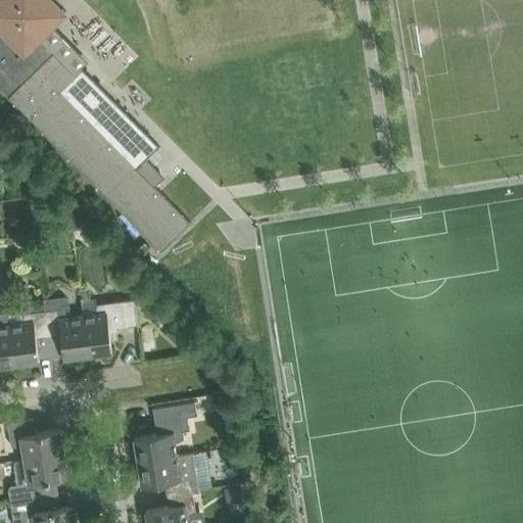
[(0,0),(0,89),(8,97),(106,196),(107,197),(161,251),(191,221),(161,191),(155,185),(165,176),(147,157),(158,146),(158,147),(159,146),(158,145),(82,67),(81,68),(82,68),(76,74),(41,39),(53,27),(65,14),(50,0),(0,0)]
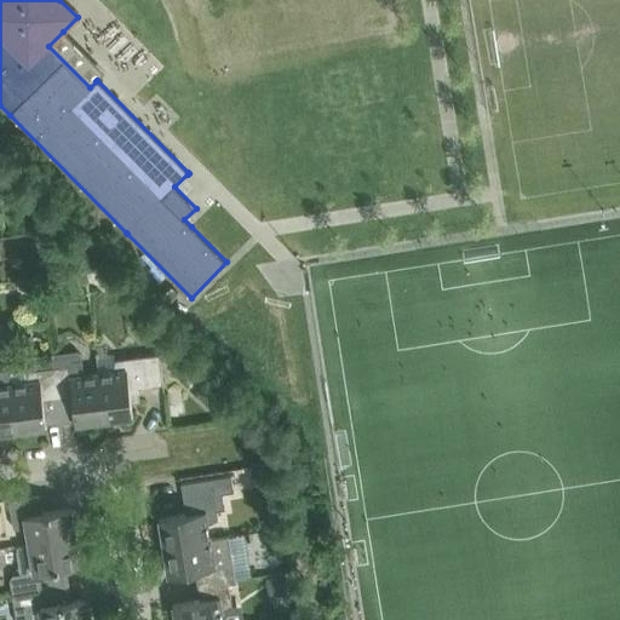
[(41,279),(27,280),(29,294),(42,292),(41,279)]
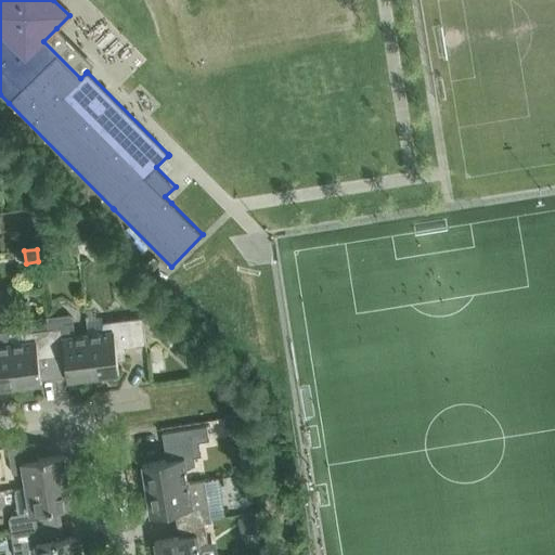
[(56,320),(48,321),(48,323),(49,328),(52,357),(65,355),(67,376),(67,378),(69,378),(69,379),(80,378),(80,377),(93,375),(88,334),(75,336),(73,318),(67,313),(64,314),(61,314),(56,320)]
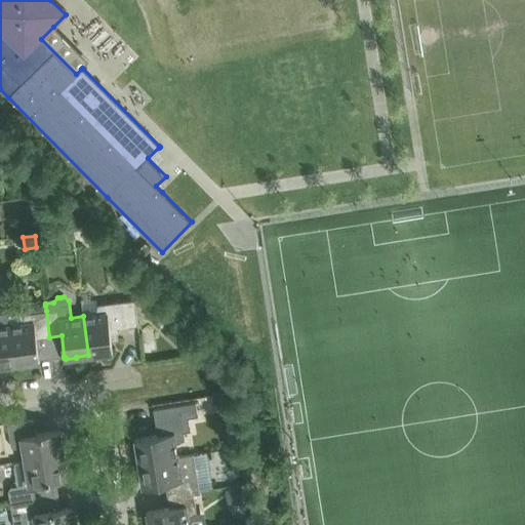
[(96,315),(84,316),(88,355),(102,353),(102,355),(111,354),(111,352),(113,352),(112,341),(118,340),(117,328),(126,327),(137,326),(134,300),(123,301),(111,303),(107,304),(97,305),(96,315)]
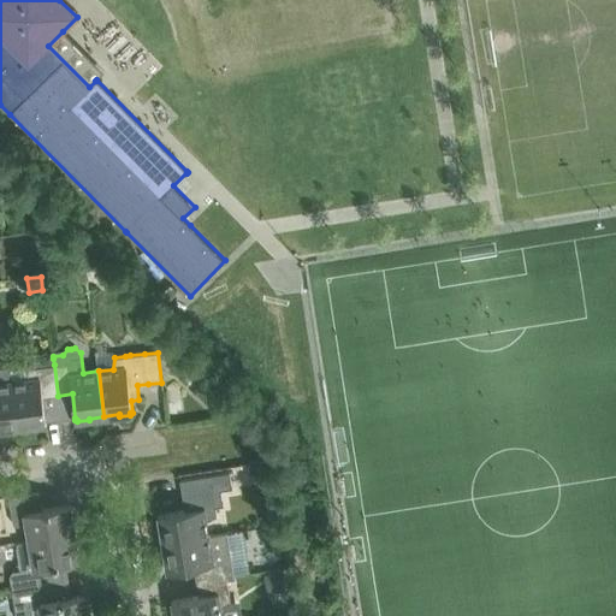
[(27,380),(12,381),(18,427),(33,425),(33,426),(33,427),(45,426),(45,424),(47,424),(46,421),(43,397),(58,396),(54,365),(53,365),(29,368),(27,380)]
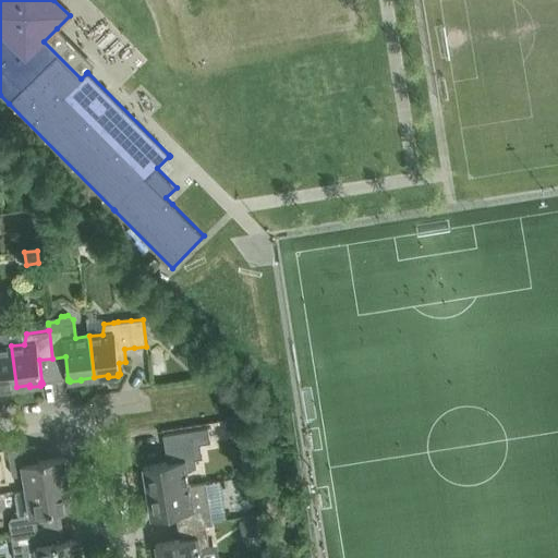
[(0,390),(3,390),(2,388),(16,387),(11,346),(10,346),(9,331),(0,332),(0,390)]
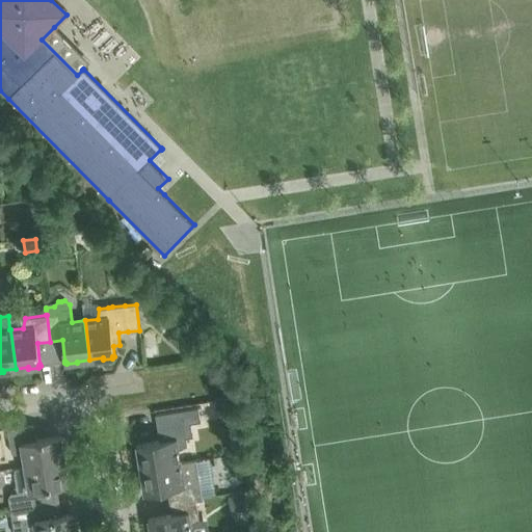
[(138,447),(136,447),(138,456),(139,456),(141,470),(180,463),(178,450),(188,446),(186,437),(193,436),(191,423),(202,422),(200,407),(189,409),(156,415),(158,428),(160,441),(137,445),(138,447)]
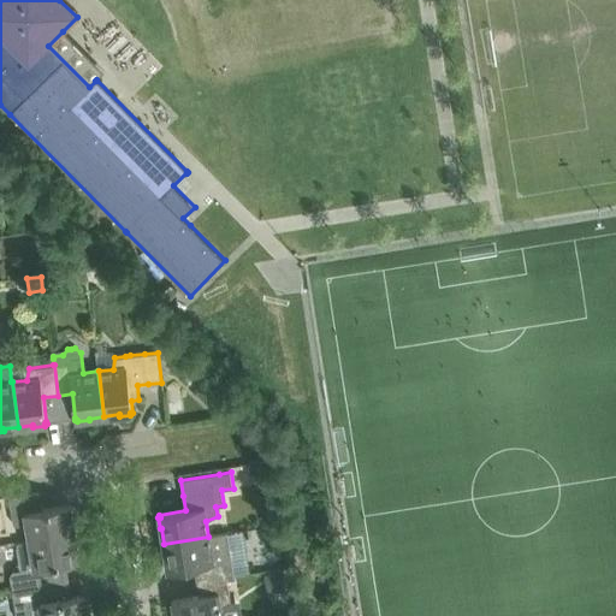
[(42,509),(40,492),(10,497),(13,525),(28,526),(30,542),(73,534),(71,523),(72,522),(70,504),(42,509)]
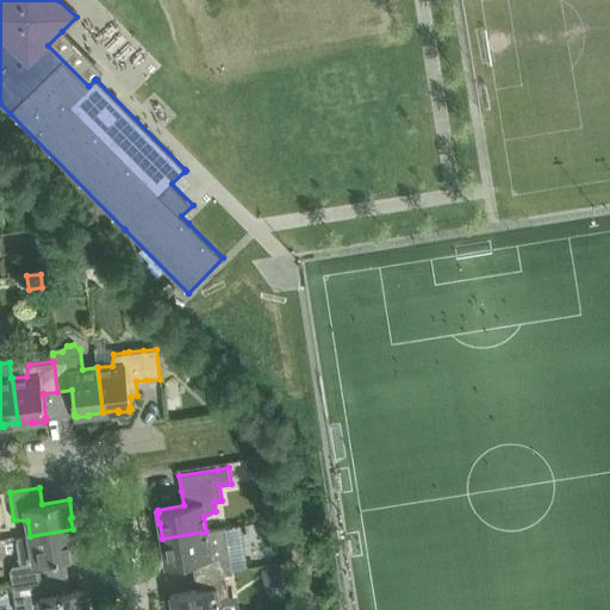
[(206,531),(162,539),(165,553),(163,553),(165,565),(167,565),(167,566),(193,561),(195,577),(225,571),(231,571),(225,528),(206,531)]
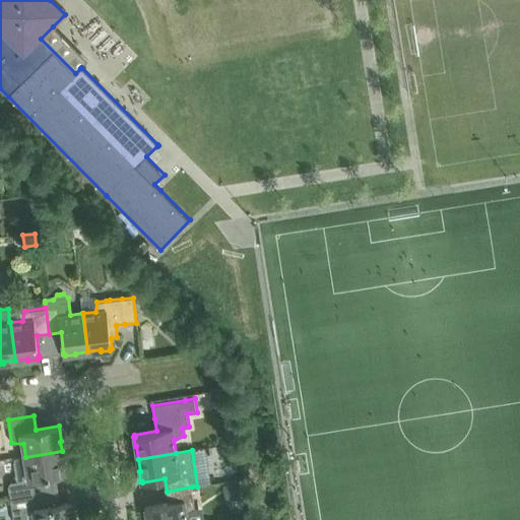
[(11,481),(8,485),(10,498),(10,499),(58,491),(56,475),(67,474),(64,458),(63,459),(62,451),(25,457),(14,458),(16,473),(17,480),(11,481)]
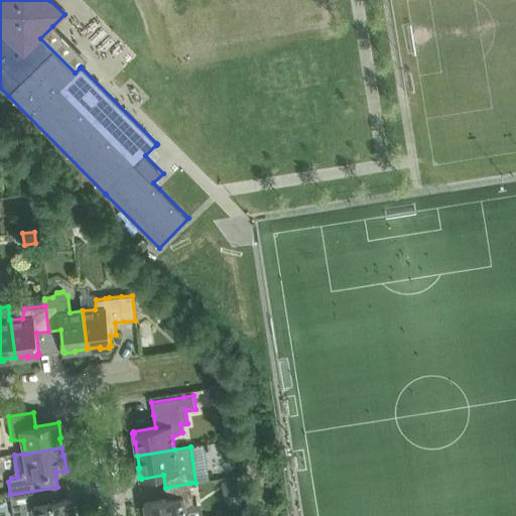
[(145,505),(144,505),(145,514),(147,514),(146,515),(185,515),(184,508),(194,504),(190,483),(165,488),(166,499),(145,503),(145,505)]
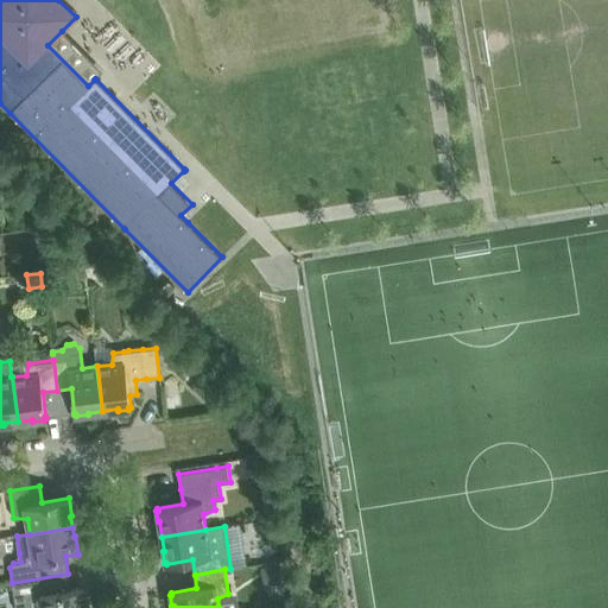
[(68,574),(12,583),(16,607),(86,607),(86,606),(87,605),(83,587),(70,589),(68,574)]
